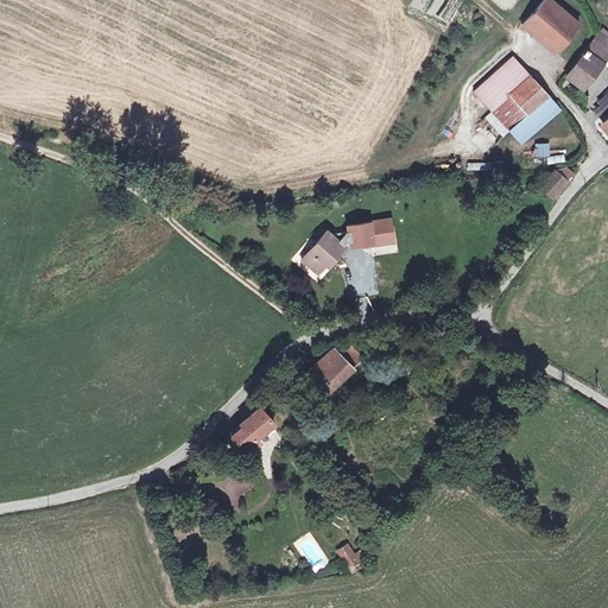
[(550,0),(543,0),(521,25),(553,52),(578,24),(550,0)]
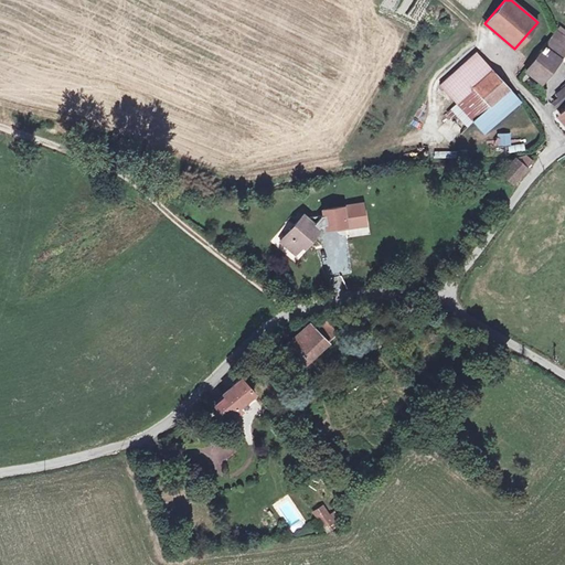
[(537,59),(528,71),(541,81),(558,59),(557,57),(564,48),(564,38),(557,31),(556,31),(535,57),(537,59)]
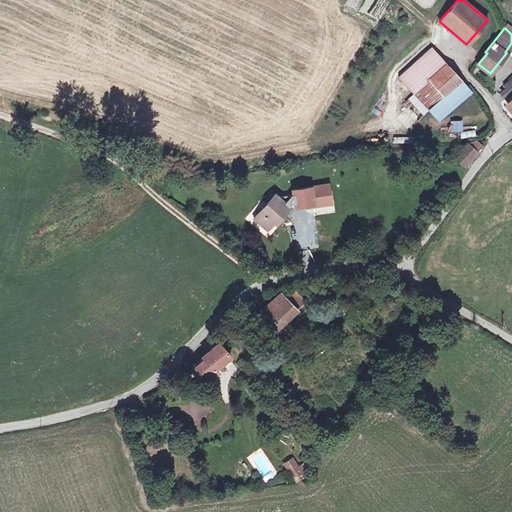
[(433,47),(399,77),(415,94),(410,98),(424,114),(430,109),(461,81),(463,80),(433,47)]
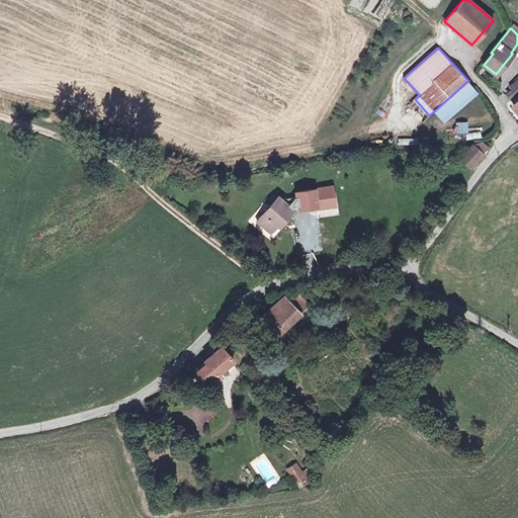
[(513,91),(507,96),(511,100),(517,93),(517,81),(510,88),(513,91)]
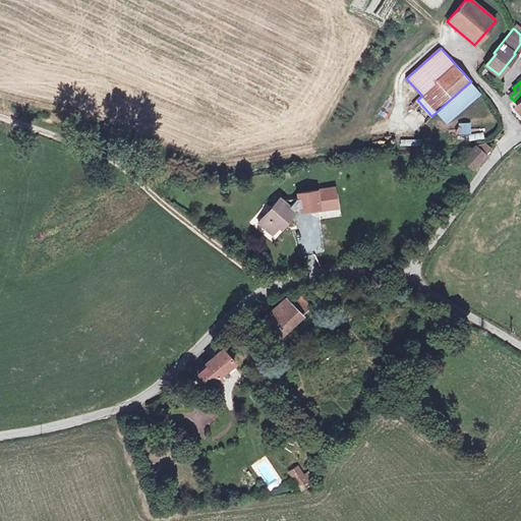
[(469,82),(438,111),(447,121),(479,94),(469,82)]
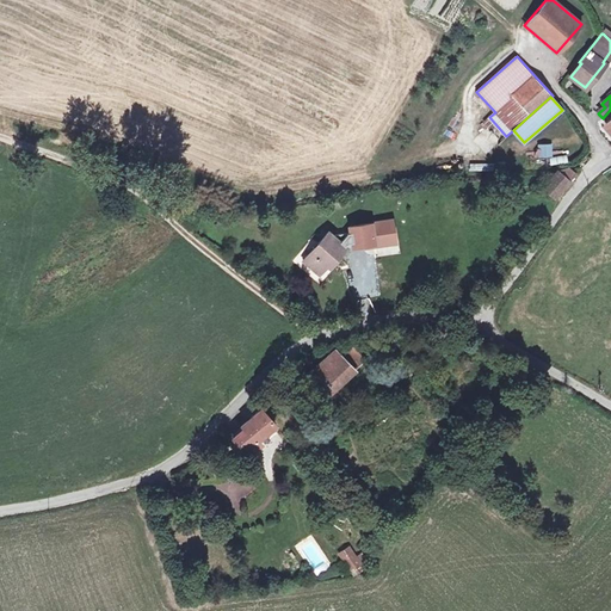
[(553,156),(551,143),(537,143),(537,156),(553,156)]
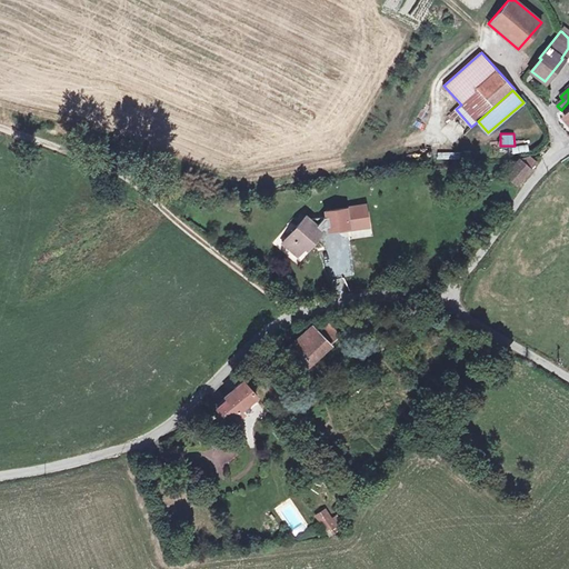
[(525,152),(520,159),(530,168),(536,161),(525,152)]
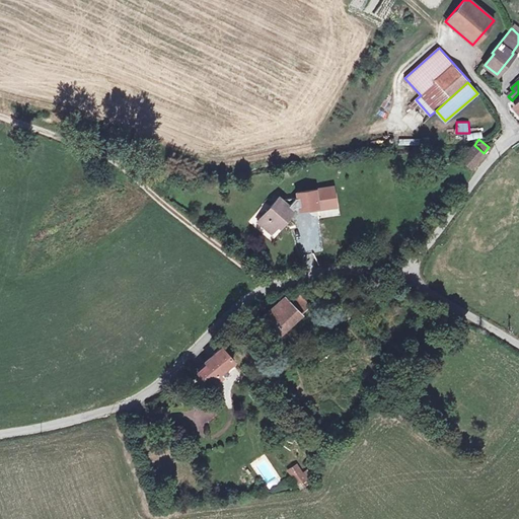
[(474,145),(461,160),(470,168),(484,153),(474,145)]
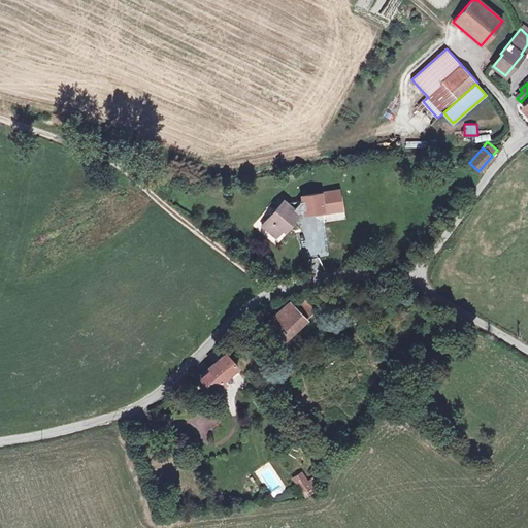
[(291,202),(289,205),(298,212),(300,209),(304,208),(305,212),(323,208),(324,211),(337,208),(335,199),(340,198),(338,188),(302,195),(303,200),(291,202)]
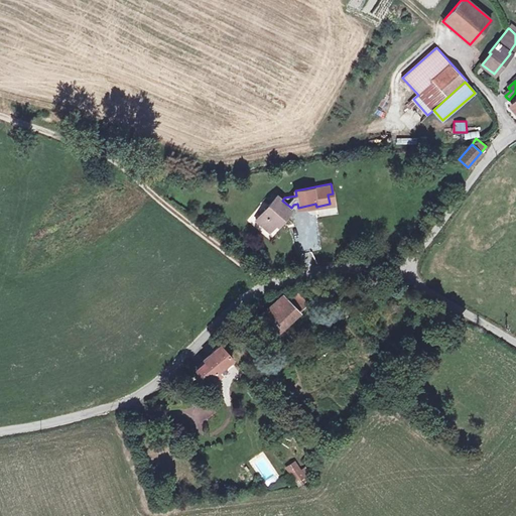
[(277,196),(256,221),(270,232),(282,217),(284,219),(292,210),(291,209),(291,208),(282,201),(278,198),(277,196)]
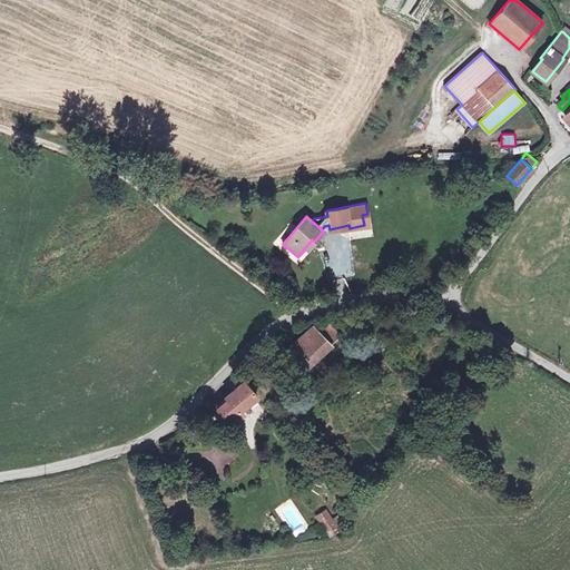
[(320,333),(331,345),(341,336),(328,324),(320,333)]
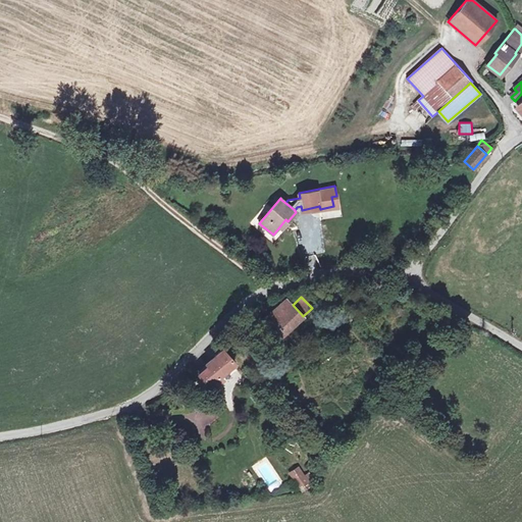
[(286,298),(262,321),(279,338),(303,316),(293,305),(286,298)]
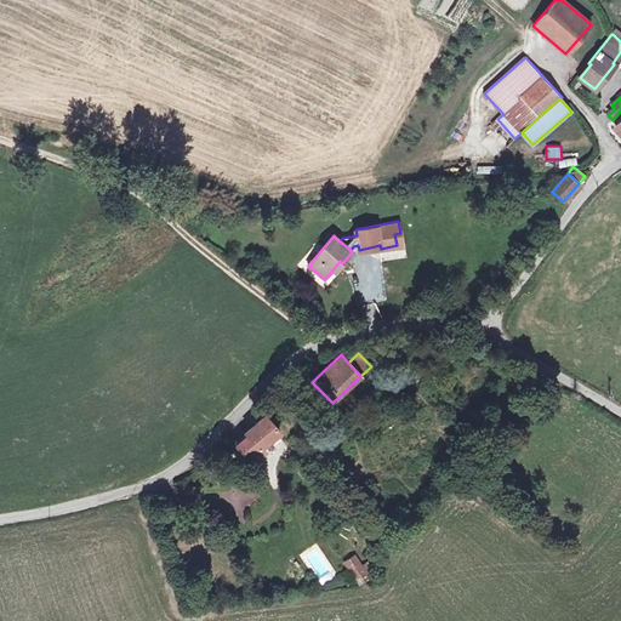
[(249,436),(237,445),(251,461),(263,451),(261,448),(279,432),(265,416),(246,432),(249,436)]
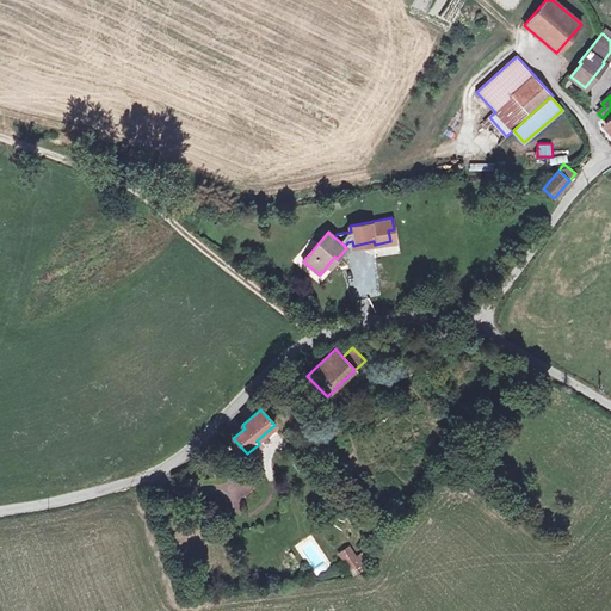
[(250,495),(245,482),(223,489),(228,503),(250,495)]
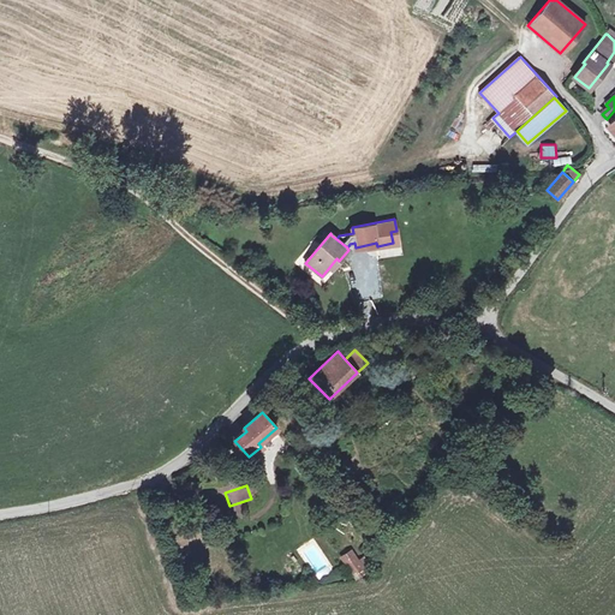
[(366,514),(372,521),(381,513),(375,507),(366,514)]
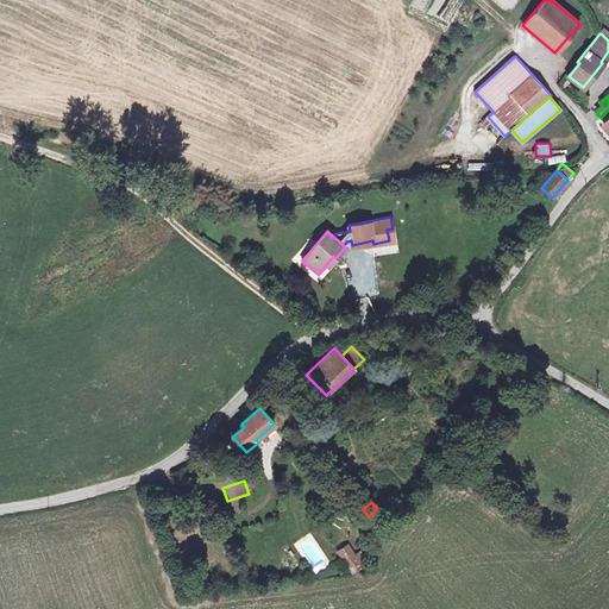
[(349,545),(339,552),(352,572),(362,565),(349,545)]
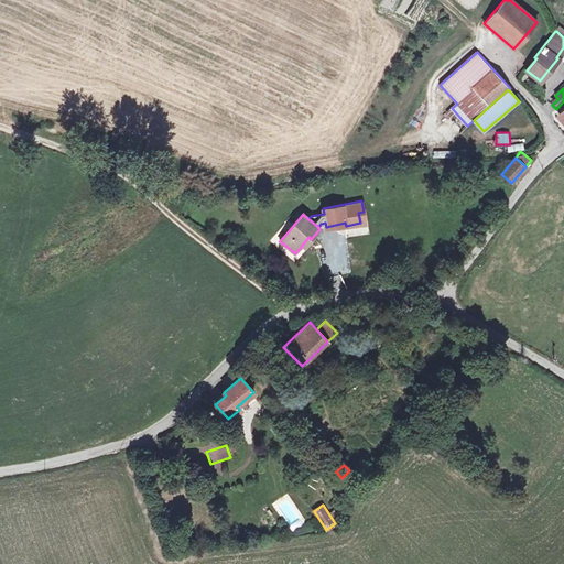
All buildings are outlined.
